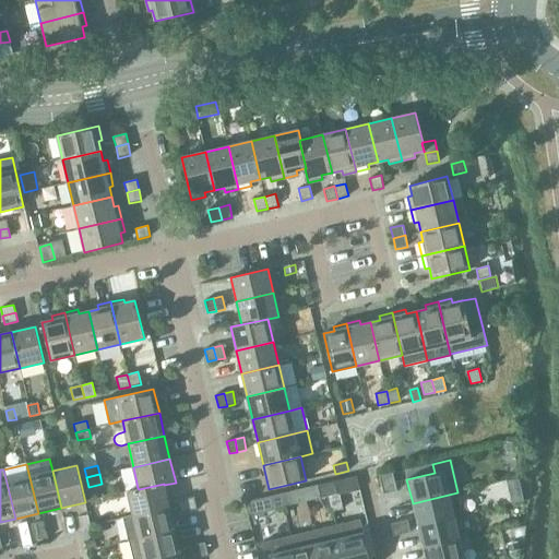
[(491,503),(525,498),(521,476),(488,482),(491,503)]
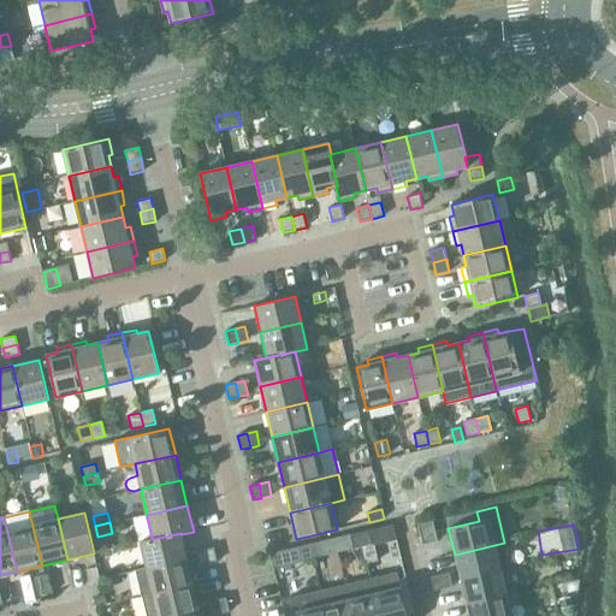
[(368,529),(359,532),(362,546),(372,544),(368,529)]
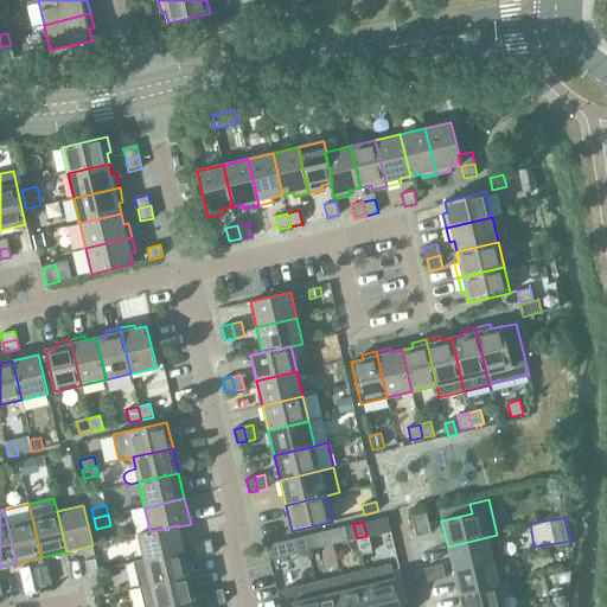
[(345,526),(347,541),(357,538),(353,524),(345,526)]
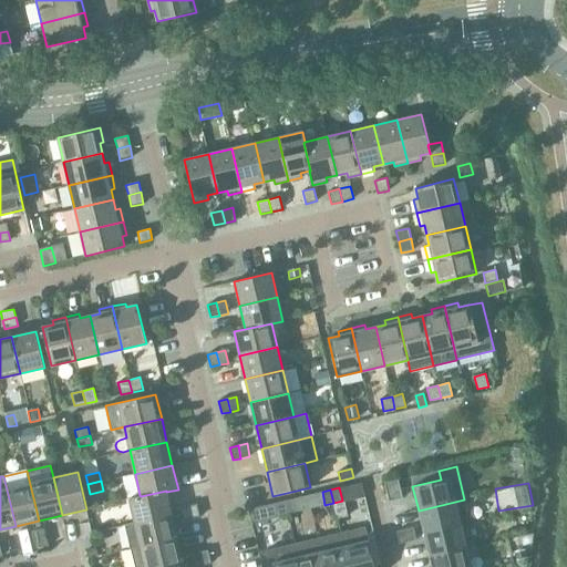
[(387,492),(389,501),(402,498),(400,490),(387,492)]
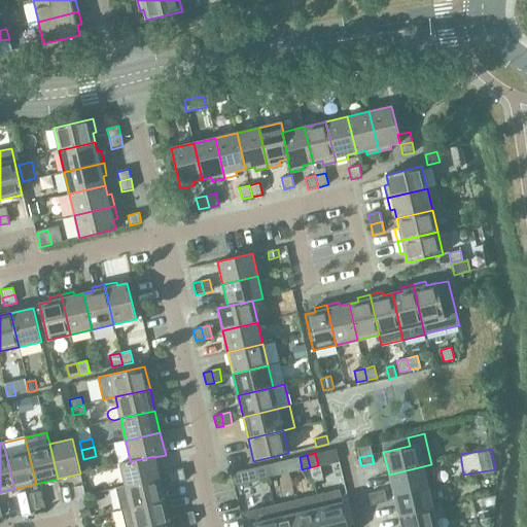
[(119,463),(126,486),(160,478),(154,457),(154,456),(131,461),(130,460),(119,463)]
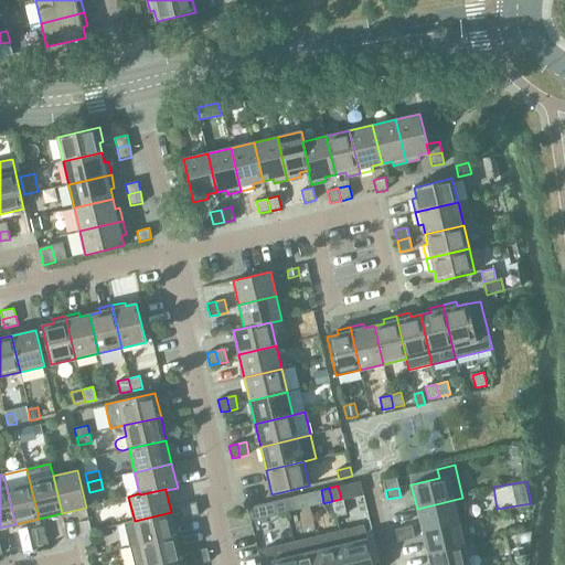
[(291,498),(283,499),(283,500),(286,512),(295,510),(291,498)]
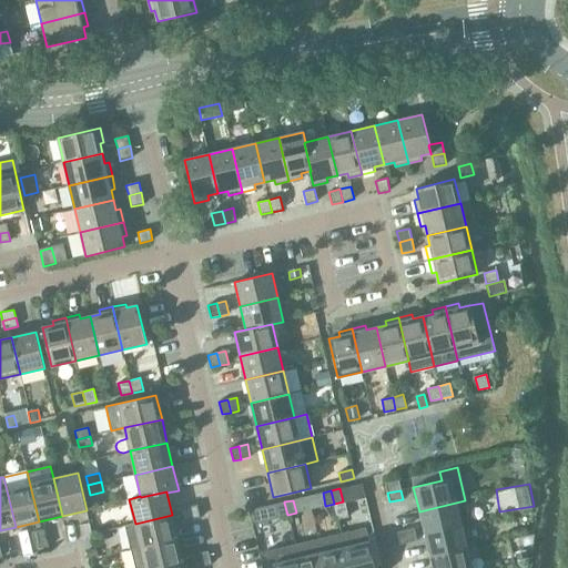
[(425,535),(462,526),(470,524),(465,500),(419,511),(425,535)]
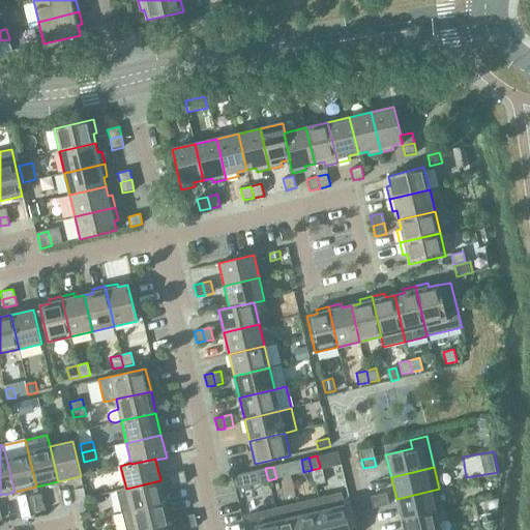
[(265,469),(232,476),(235,489),(268,480),(265,469)]
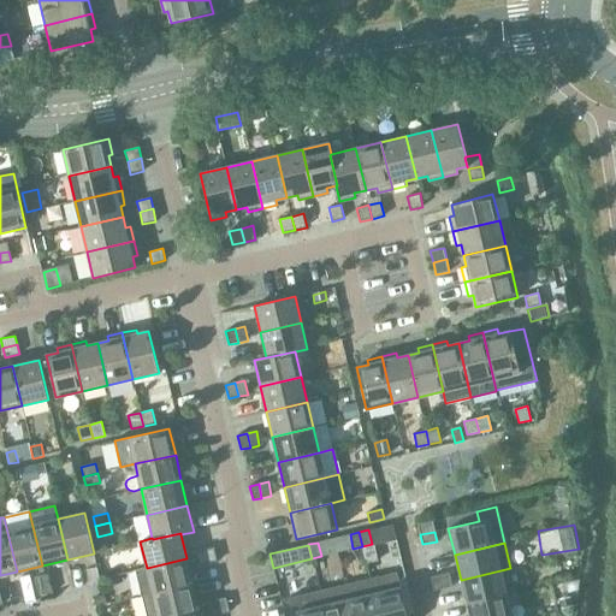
[(214,548),(205,550),(208,563),(217,561),(214,548)]
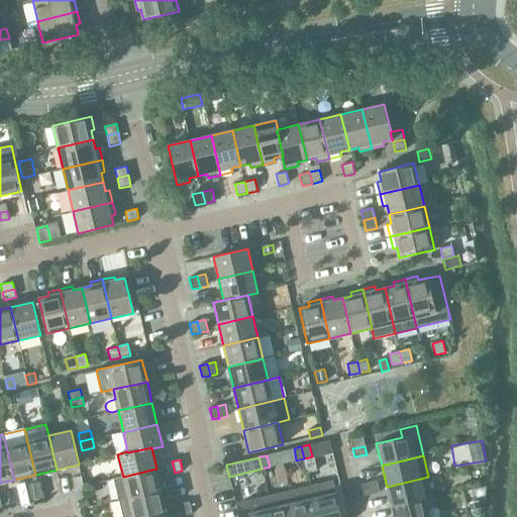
[(175,473),(172,461),(164,462),(167,475),(175,473)]
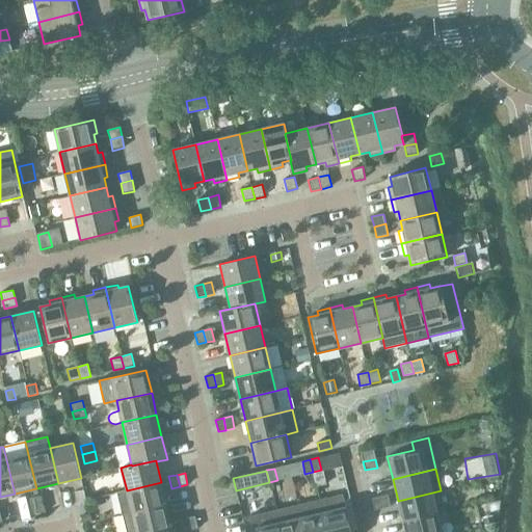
[(116,493),(122,514),(166,504),(161,482),(127,490),(116,493)]
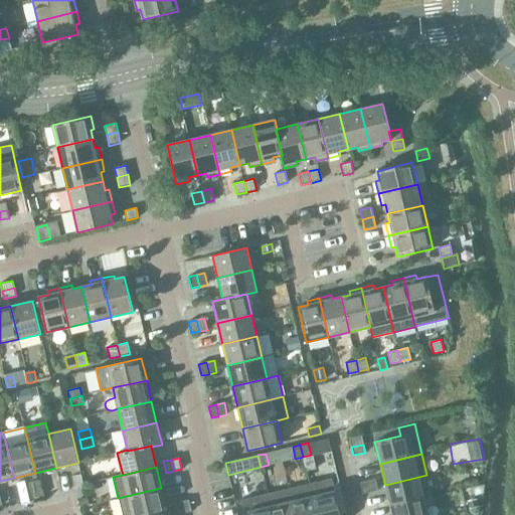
[(72,476),(75,488),(83,486),(80,474),(72,476)]
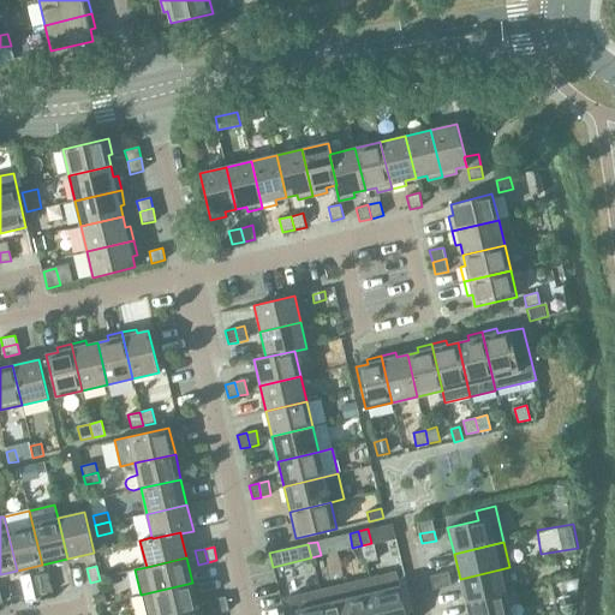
[(460,579),(466,604),(506,595),(500,569),(460,579)]
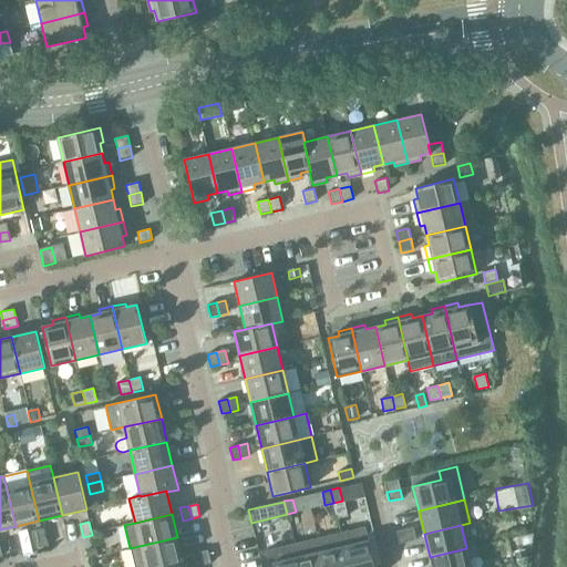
[(373,566),(364,527),(341,533),(348,566),(373,566)]
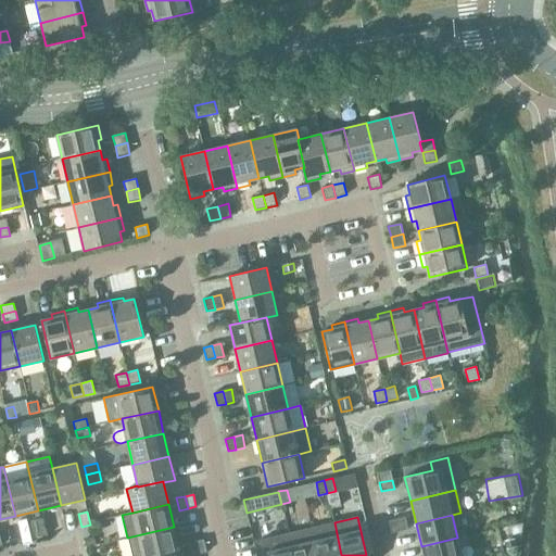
[(405,517),(396,519),(400,531),(408,530),(405,517)]
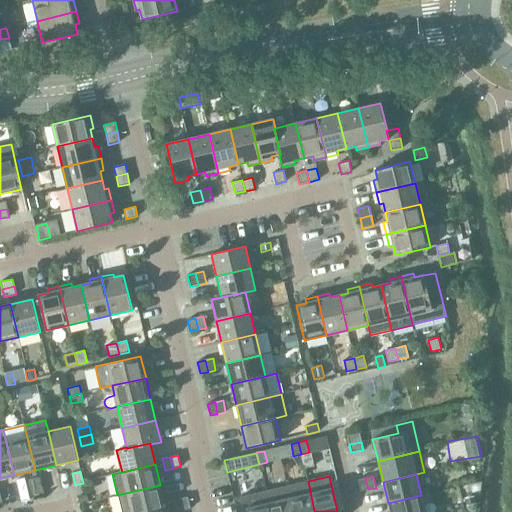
[(29,480),(30,487),(42,485),(40,477),(29,480)]
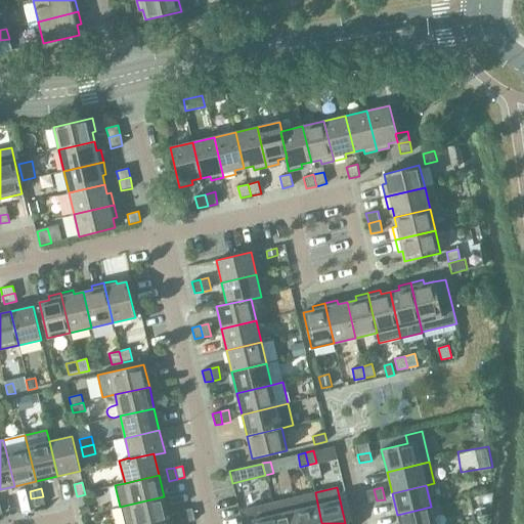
[(374,489),(365,491),(368,503),(377,500),(374,489)]
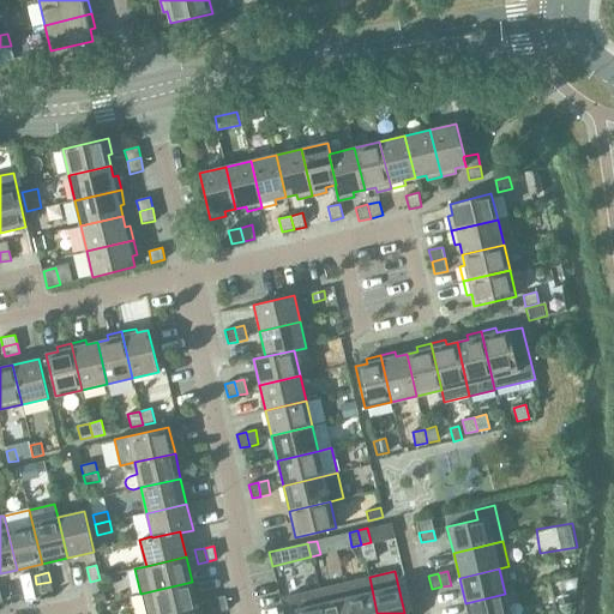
[(377,613),(369,577),(343,583),(350,613),(377,613)]
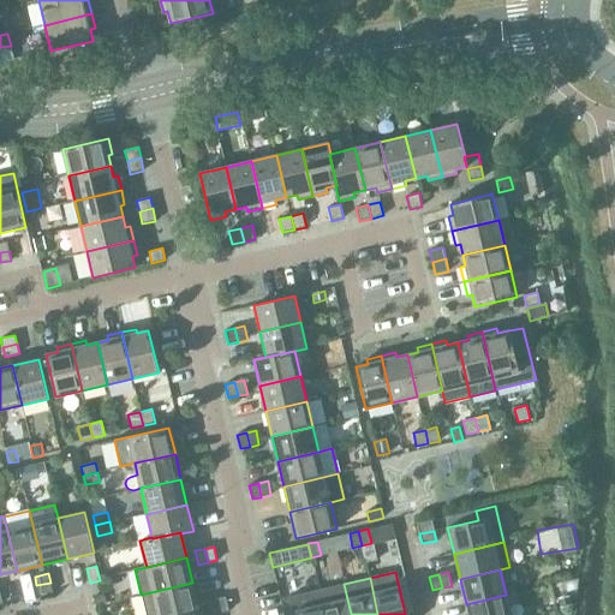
[(51,583),(36,585),(39,595),(53,591),(51,583)]
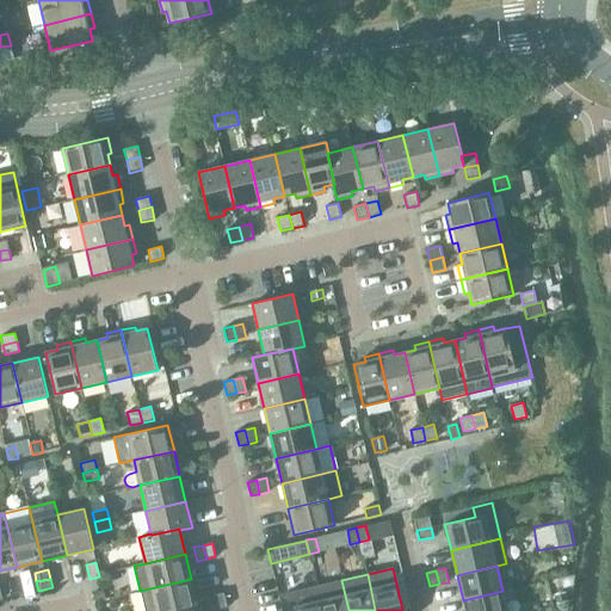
[(140,591),(144,610),(166,610),(197,604),(191,579),(140,591)]
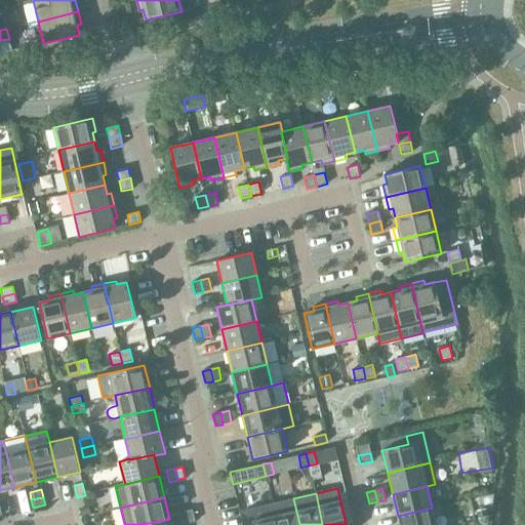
[(299,524),(293,498),(272,503),(277,524),(299,524)]
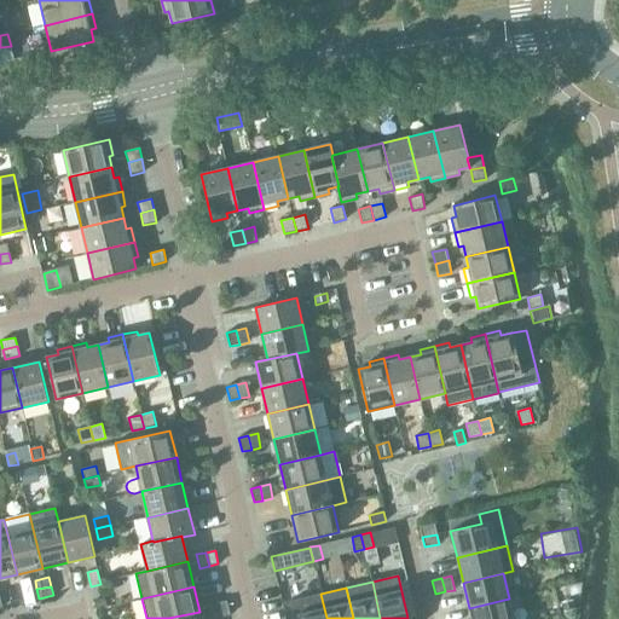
[(327,618),(320,594),(290,601),(294,617),(299,615),(299,618),(327,618)]
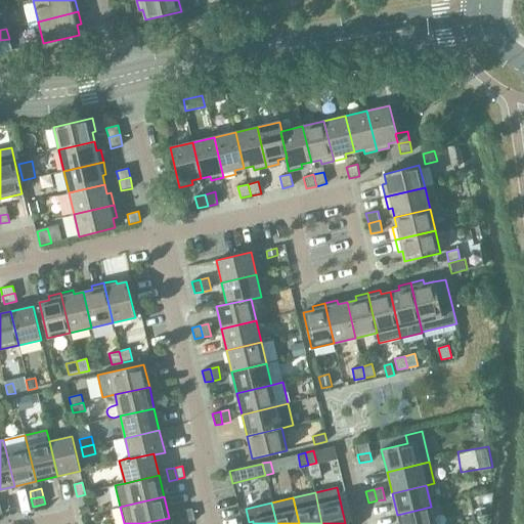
[(397,515),(398,523),(435,523),(431,507),(397,515)]
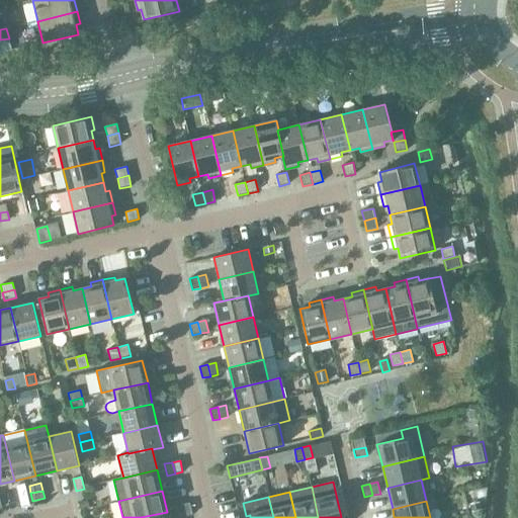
[(189,503),(182,505),(184,516),(192,514),(189,503)]
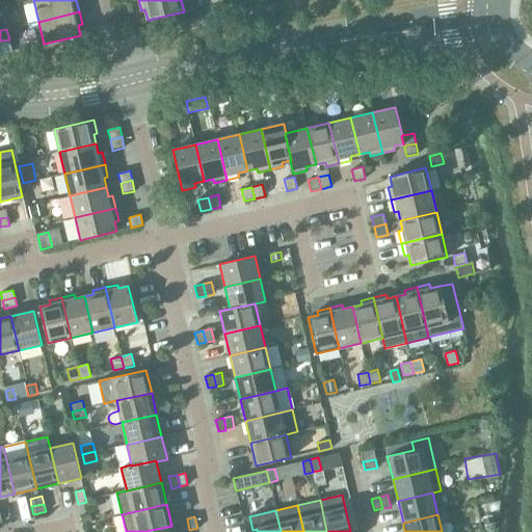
[(493,517),(483,519),(484,526),(494,524),(493,517)]
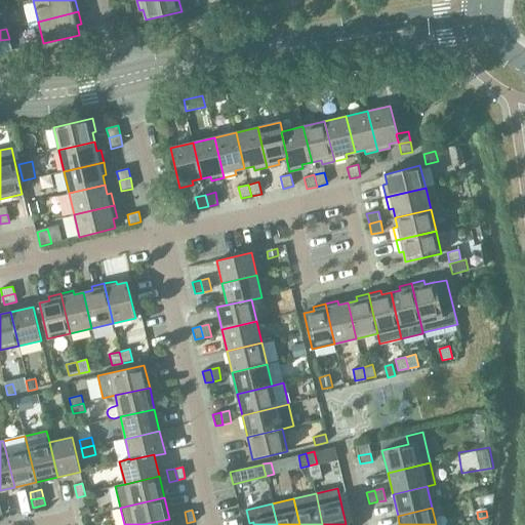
[(179,524),(187,523),(185,512),(176,513),(178,524),(179,524)]
